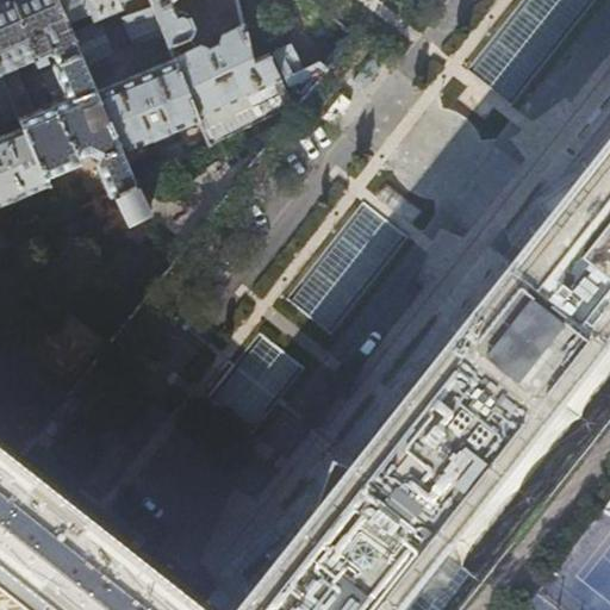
[(57,0),(0,0),(0,75),(14,111),(17,114),(32,109),(13,64),(32,56),(50,99),(62,94),(49,63),(53,58),(49,49),(74,38),(57,0)]
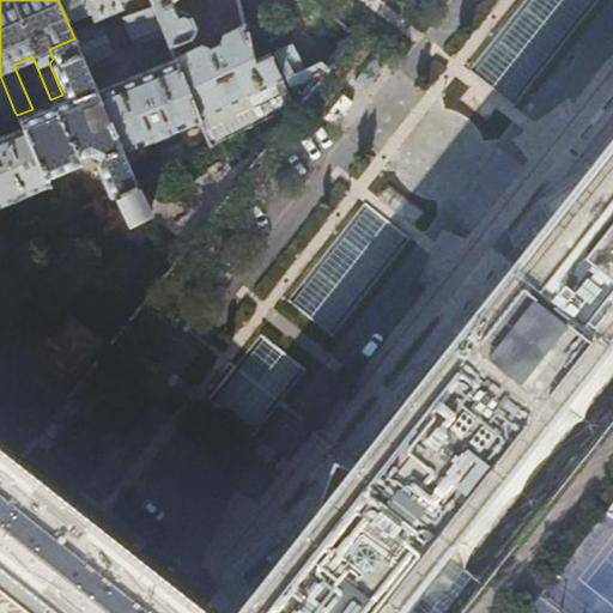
[(612,0),(309,0),(354,35),(277,132),(188,246),(65,400),(0,349),(0,592),(20,608),(26,612),(375,612),(612,313),(612,0)]
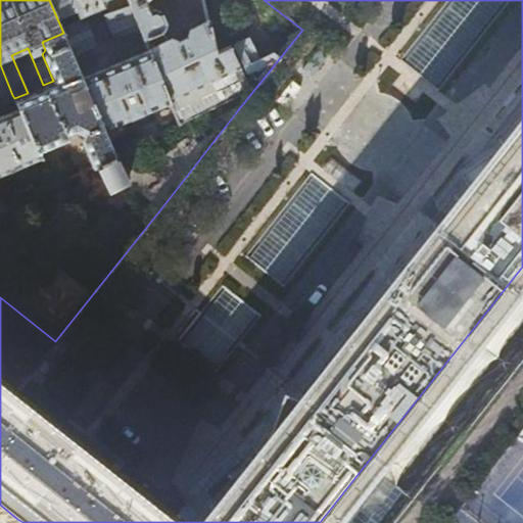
[(128,0),(49,0),(63,33),(79,70),(85,68),(79,52),(97,45),(87,20),(82,18),(86,16),(85,13),(94,10),(94,12),(104,14),(111,34),(114,33),(115,36),(139,27),(128,0)]
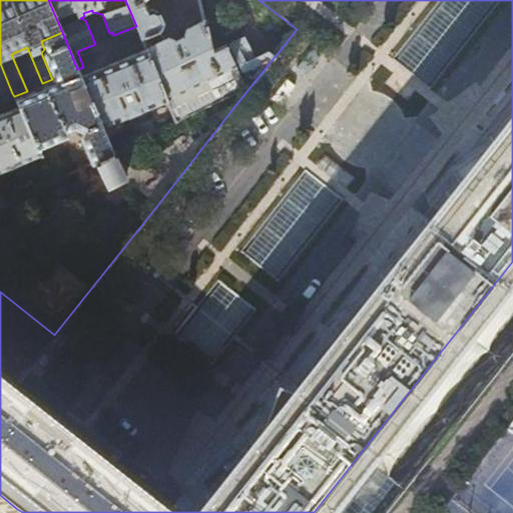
[(125,0),(136,26),(145,48),(164,40),(158,28),(161,20),(157,12),(149,8),(147,9),(142,0),(125,0)]
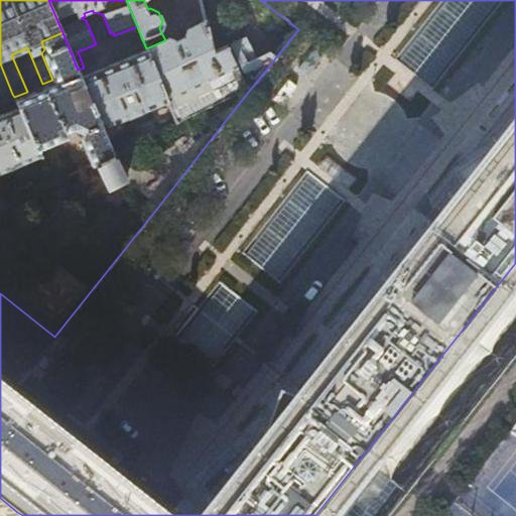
[(247,89),(225,46),(211,52),(205,23),(187,30),(185,38),(175,42),(167,39),(165,40),(146,48),(146,49),(168,101),(177,123),(247,89)]
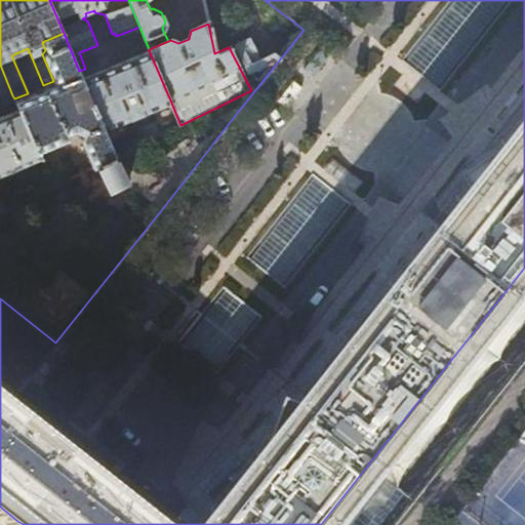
[(82,78),(79,71),(64,33),(42,42),(45,50),(42,54),(53,81),(43,85),(44,85),(28,93),(14,98),(19,110),(38,151),(69,138),(67,133),(75,130),(82,132),(79,137),(91,168),(97,165),(116,157),(105,130),(82,78)]
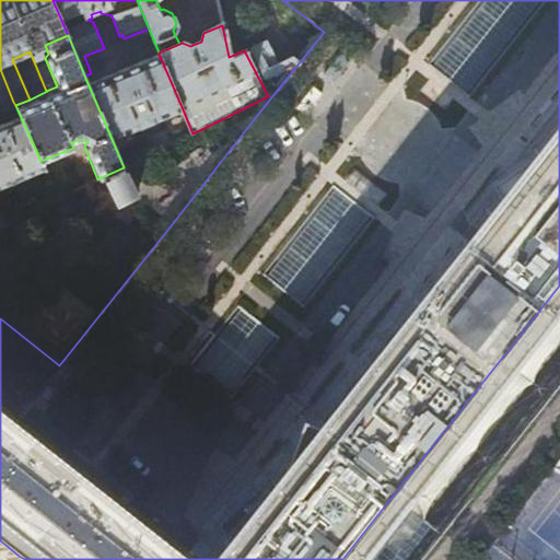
[(159,54),(88,83),(112,139),(183,109),(159,54)]
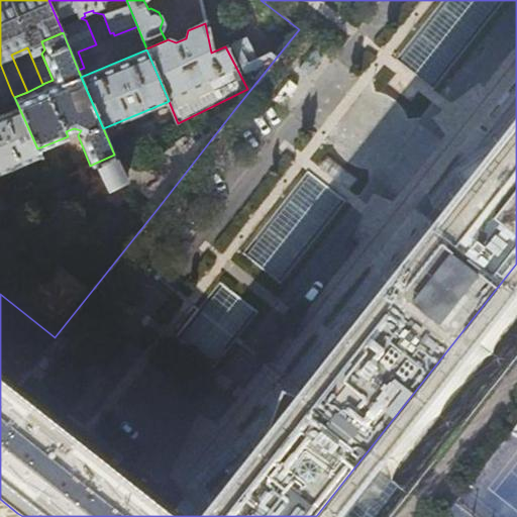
[(0,93),(3,92),(5,97),(12,94),(0,64),(0,93)]
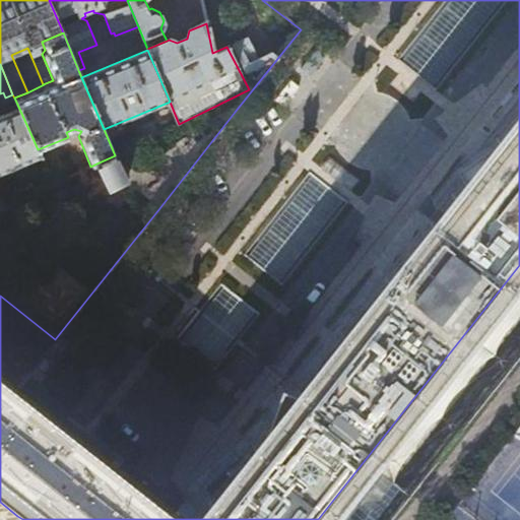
[(171,145),(120,152),(115,155),(96,164),(108,187),(126,179),(159,208),(235,112),(230,107),(171,145)]
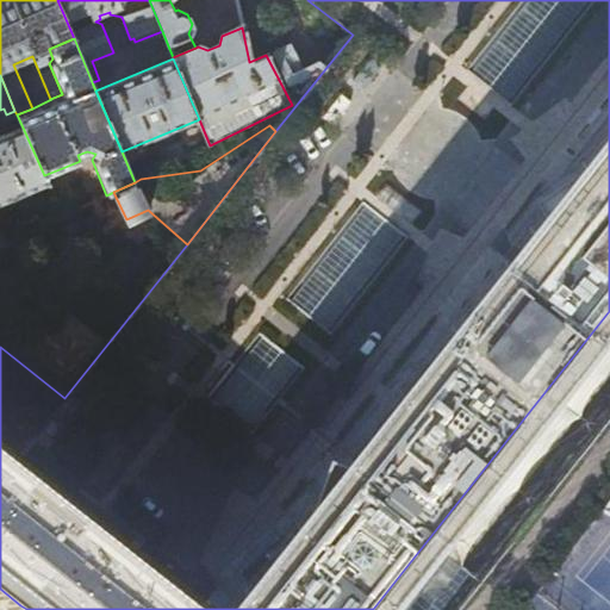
[(0,136),(0,203),(37,188),(44,205),(56,199),(44,175),(23,128),(0,136)]
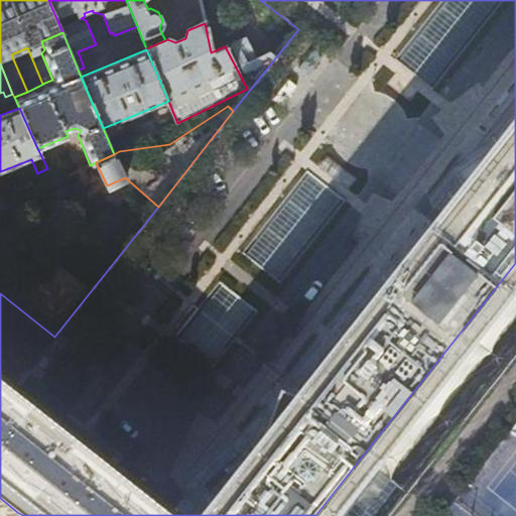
[(133,128),(139,141),(157,133),(152,120),(133,128)]
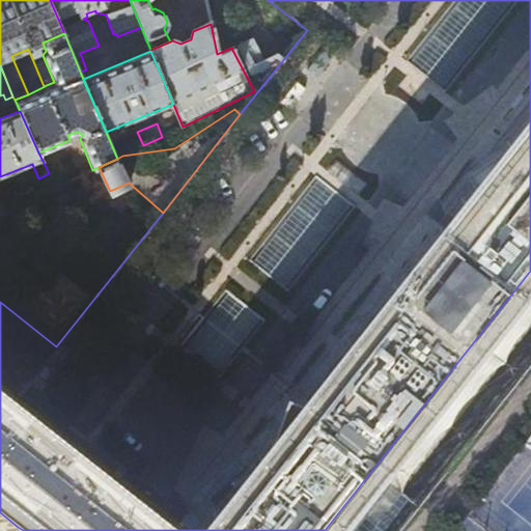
[(494,530),(441,488),(404,530),(382,530),(371,522),(380,510),(362,496),(334,530),(494,530)]
